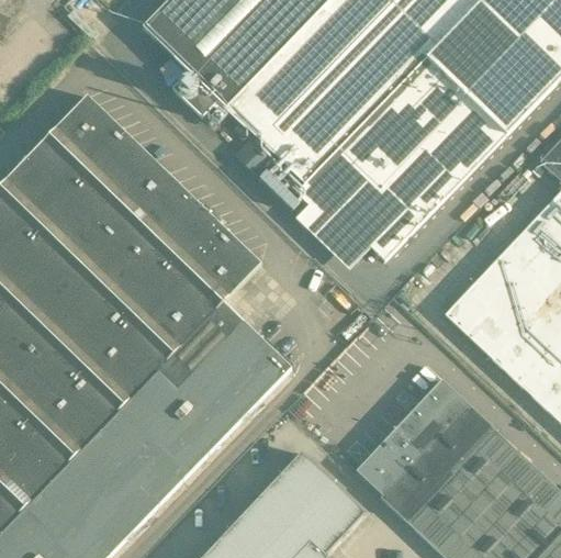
[(167,0),(142,26),(188,71),(171,88),(201,116),(217,100),(253,134),(233,154),(256,176),(277,155),(303,182),(294,192),(307,204),(294,218),(348,269),(370,247),(383,259),(560,76),(560,0),(167,0)]
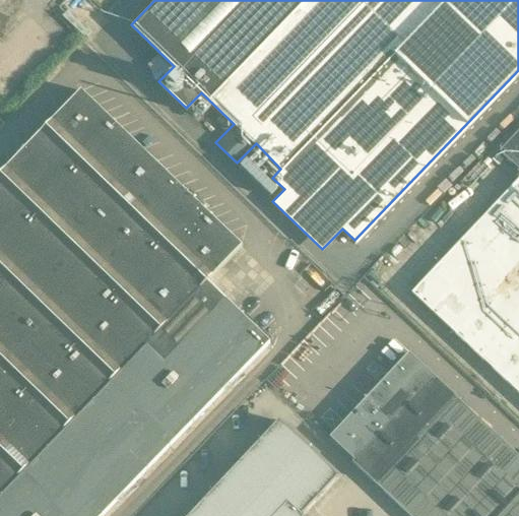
[(80,88),(0,171),(0,515),(98,515),(269,340),(206,278),(241,244),(80,88)]
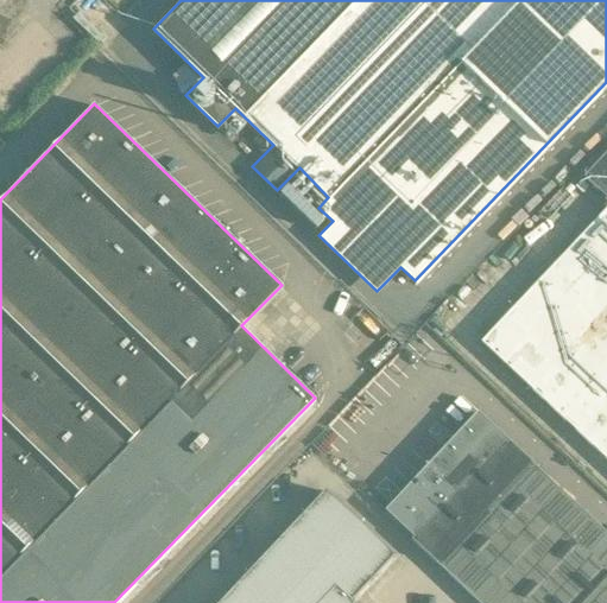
[(606,197),(606,204),(480,340),(606,458),(606,148),(582,175),(606,197)]
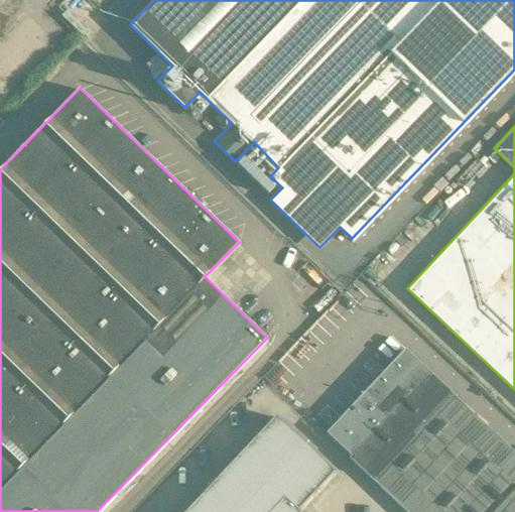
[(338,418),(326,431),(350,455),(349,456),(408,511),(514,511),(514,452),(404,348),(368,387),(364,383),(357,391),(361,394),(353,403),(345,396),(331,412),(338,418)]
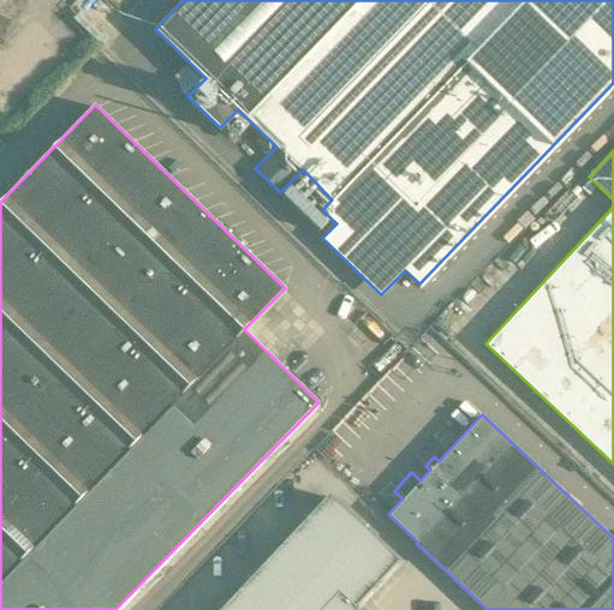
[(328,494),(305,519),(343,555),(367,530),(328,494)]
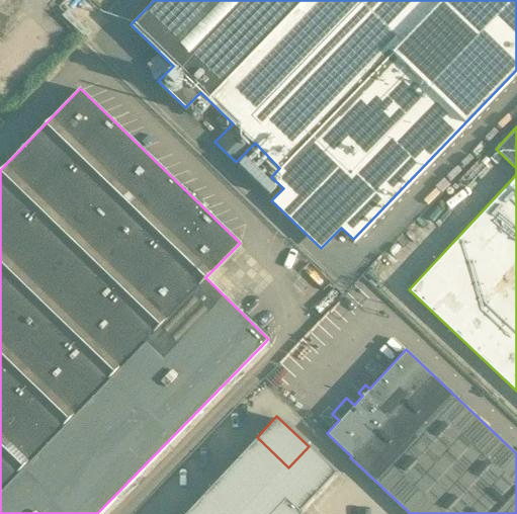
[(257,437),(238,457),(270,488),(288,467),(257,437)]
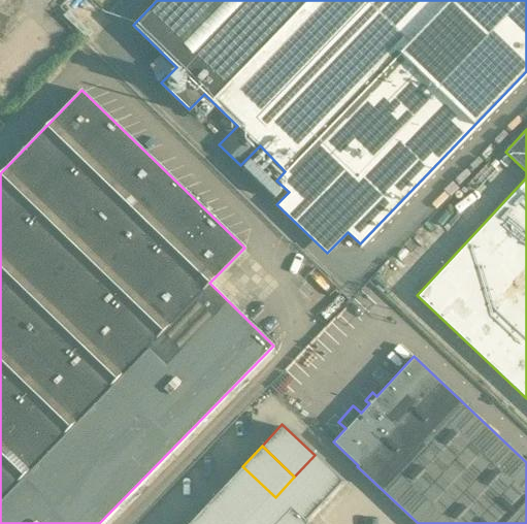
[(315,455),(294,477),(323,503),(343,482),(315,455)]
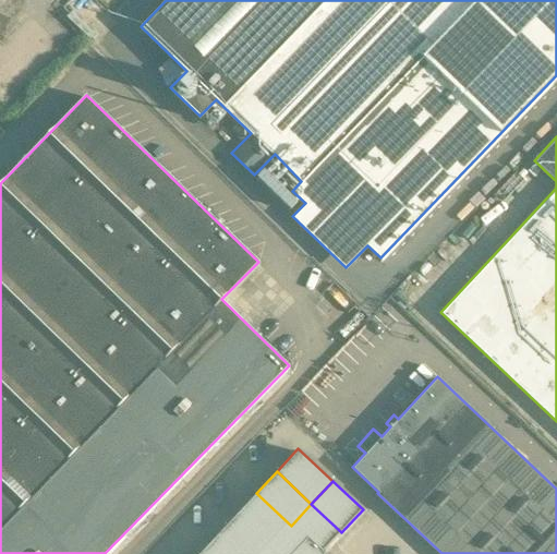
[(256,493),(237,514),(279,553),(295,553),(309,541),(291,526),(256,493)]
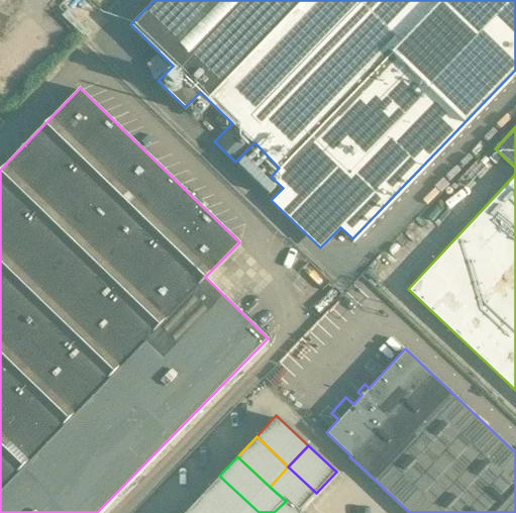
[(288,467),(270,487),(286,501),(297,512),(299,511),(316,493),(288,467)]
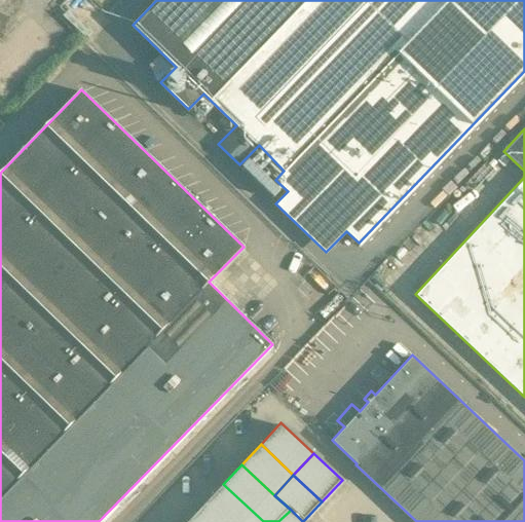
[(263,521),(223,484),(204,505),(223,521),(263,521)]
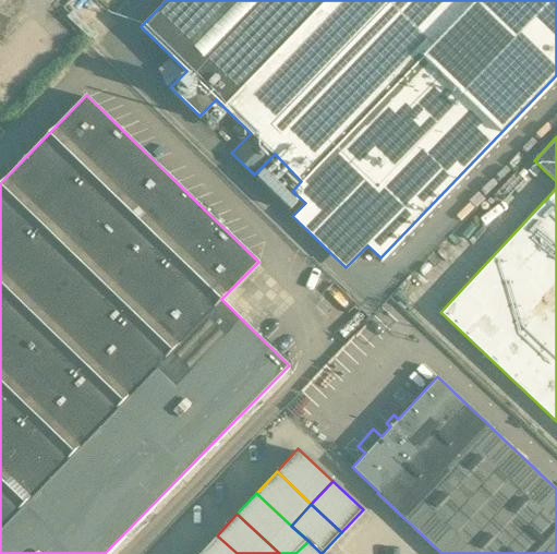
[(237,553),(217,536),(198,553),(237,553)]
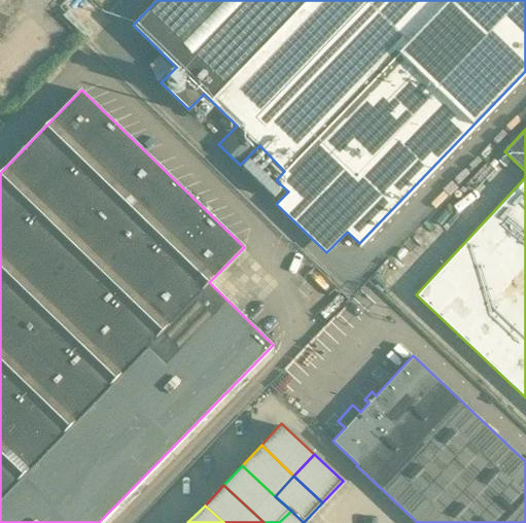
[(304,522),(303,522),(291,511),(279,522),(304,522)]
